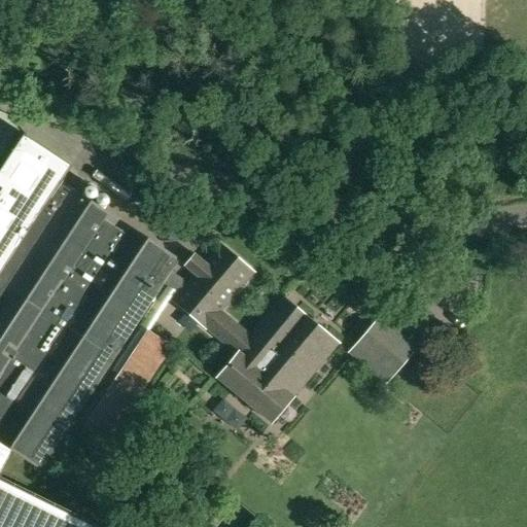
[(0,526),(94,526),(95,526),(0,480),(0,479),(14,450),(40,467),(162,282),(168,286),(175,290),(179,293),(187,284),(169,272),(176,260),(61,184),(60,184),(71,167),(24,136),(0,171),(0,526)]
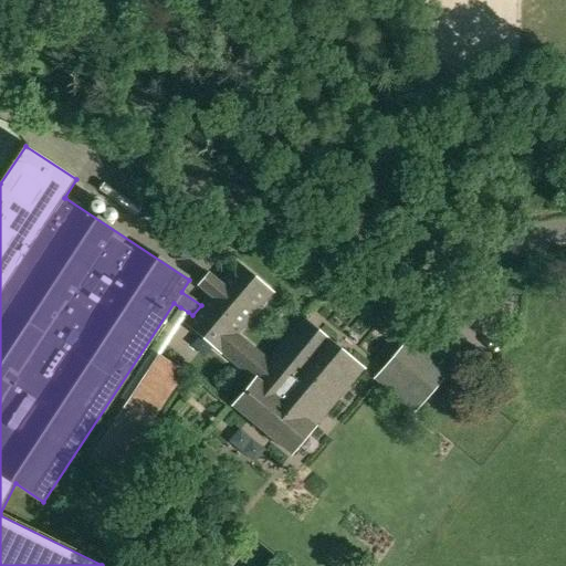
[(192,315),(186,323),(222,354),(222,353),(255,380),(233,406),(292,454),(364,369),(305,321),(271,363),(238,335),(272,293),(237,263),(220,283),(209,274),(197,289),(208,297),(201,305),(192,315)]
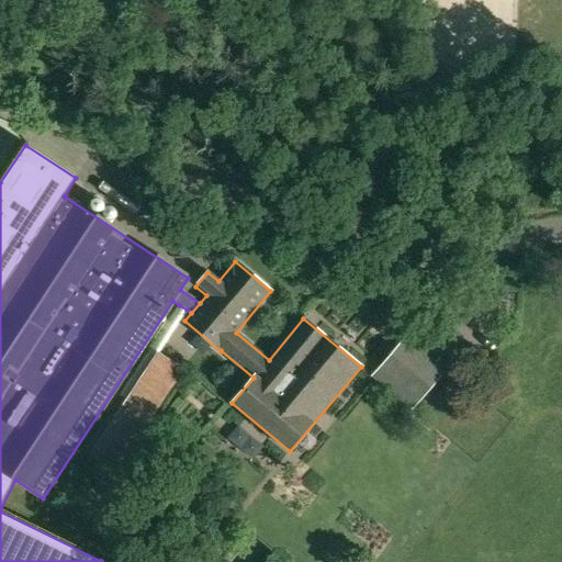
[(408,334),(372,375),(412,409),(447,367),(408,334)]
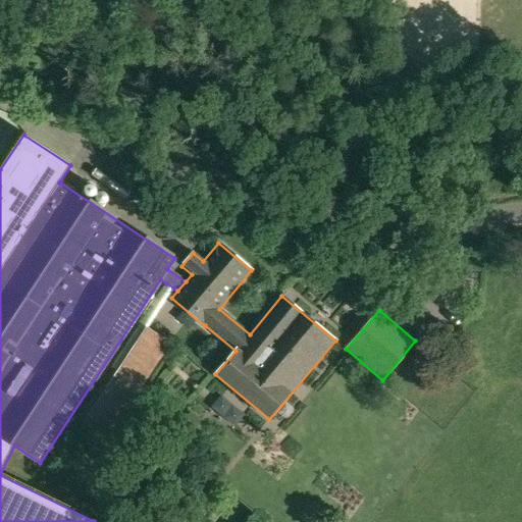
[(138,342),(84,423),(85,424),(109,439),(172,344),(161,336),(147,327),(138,342)]
